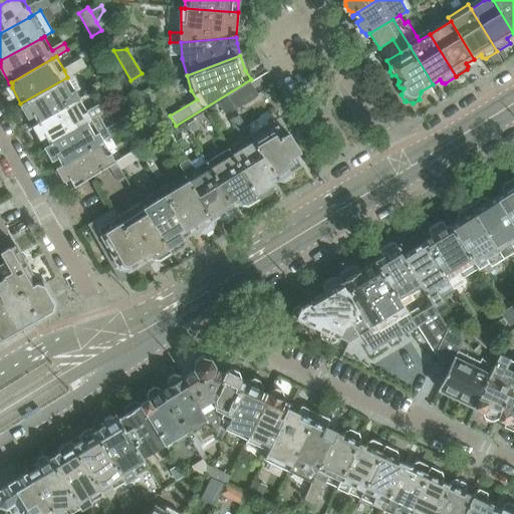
[(67,77),(20,103),(21,104),(23,103),(24,104),(23,108),(32,124),(75,99),(79,98),(75,91),(80,88),(72,74),(67,77)]
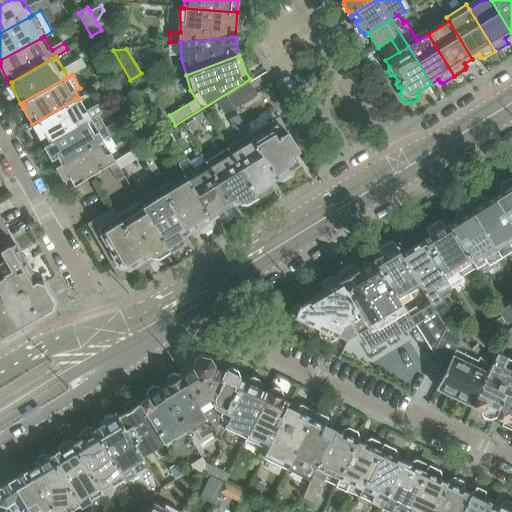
[(250,84),(226,98),(233,109),(235,111),(258,97),(250,84)]
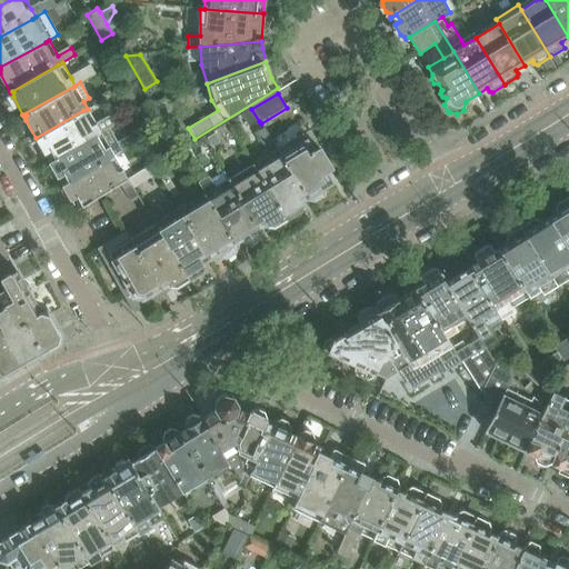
[(83,110),(36,138),(37,139),(38,138),(39,139),(39,143),(49,161),(101,132),(109,128),(116,125),(111,117),(97,126),(88,109),(83,110)]
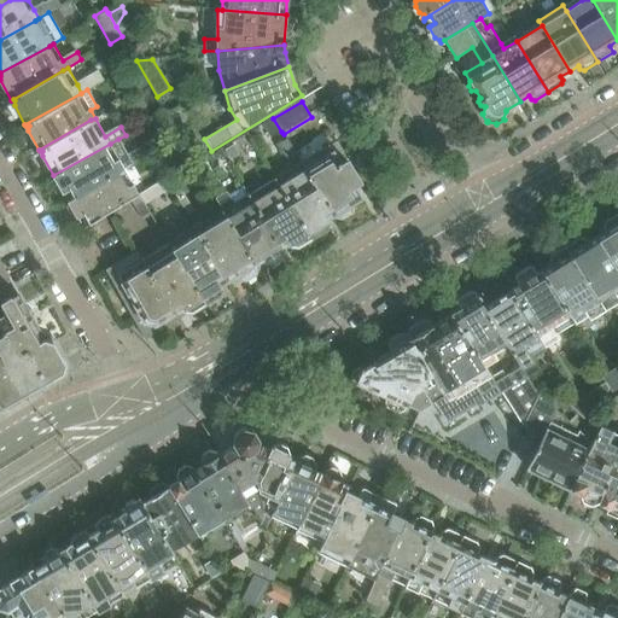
[(273,118),(263,126),(272,139),(281,132),(273,118)]
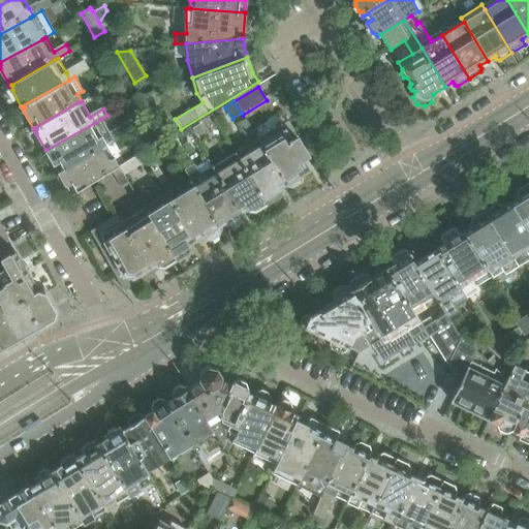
[(94,123),(45,150),(48,150),(49,151),(49,155),(58,172),(102,147),(105,145),(131,129),(127,123),(109,133),(101,119),(94,123)]
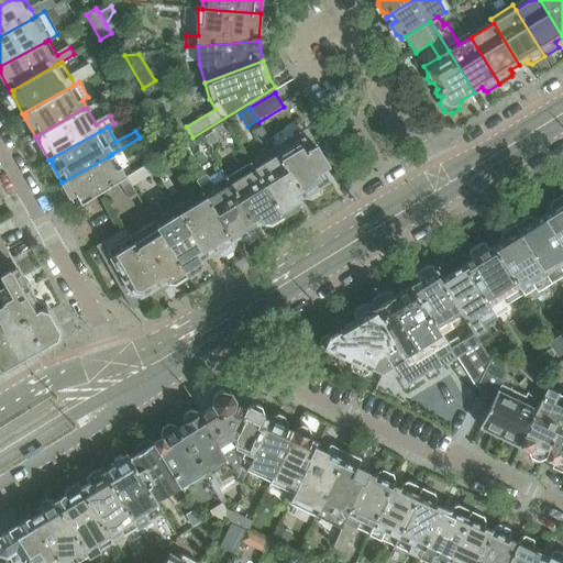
[(253,132),(263,147),(272,142),(262,127),(253,132)]
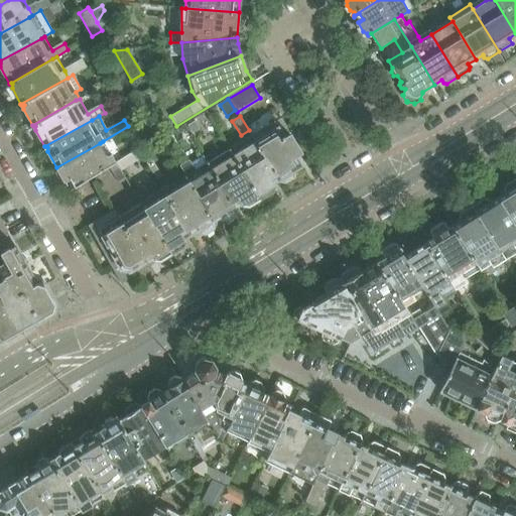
[(200,130),(195,121),(187,126),(192,134),(200,130)]
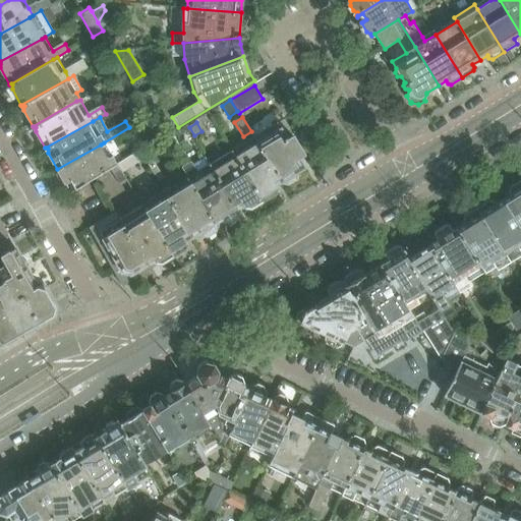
[(253,137),(281,182),(283,184),(288,184),(296,179),(298,175),(296,172),(304,167),(298,157),(303,154),(293,137),(288,140),(278,123),(253,137)]
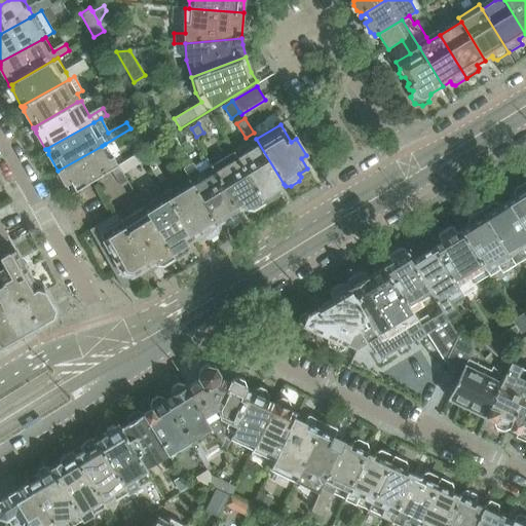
[(174,139),(167,143),(173,150),(179,146),(174,139)]
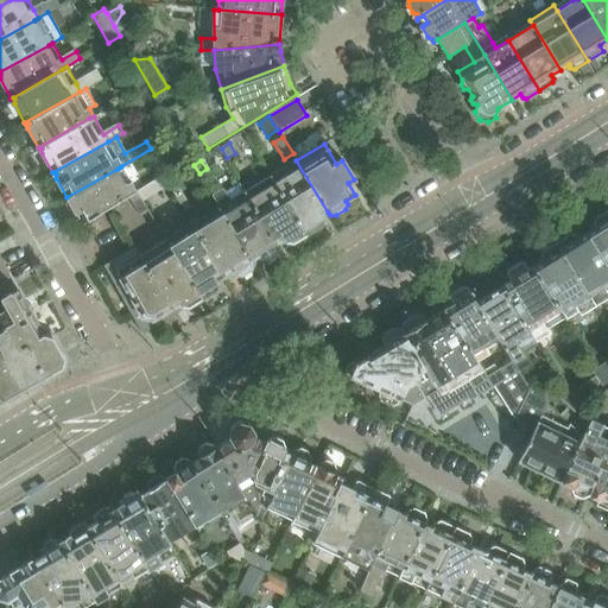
[(328,213),(296,160),(271,177),(306,234),(320,226),(322,220),(321,217),(328,213)]
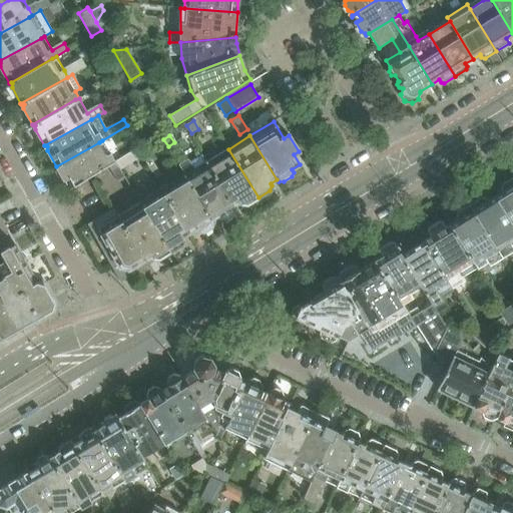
[(99,142),(56,166),(58,165),(59,167),(59,171),(69,190),(108,166),(115,162),(110,153),(102,140),(99,142)]
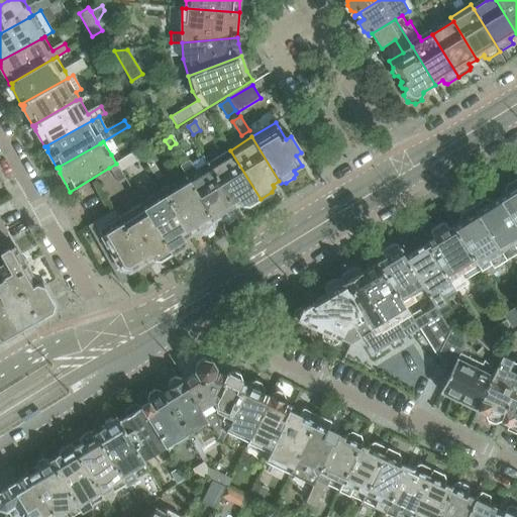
[(137,150),(116,164),(121,172),(142,158),(137,150)]
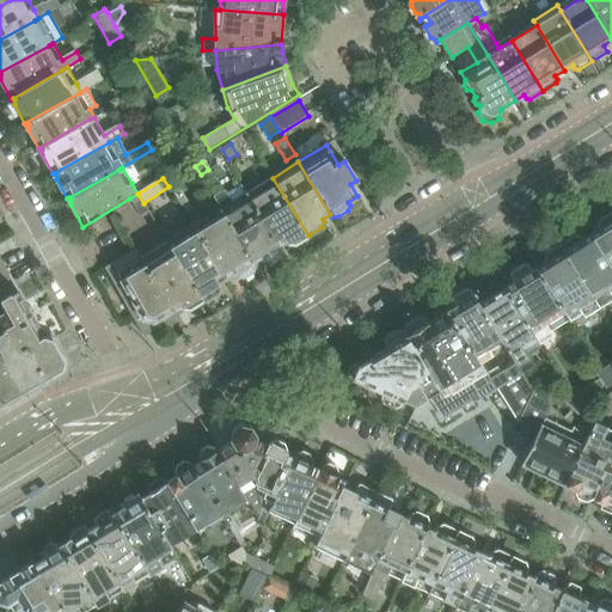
[(308,236),(273,178),(246,194),(279,245),(287,240),(288,243),(295,244),(308,236)]
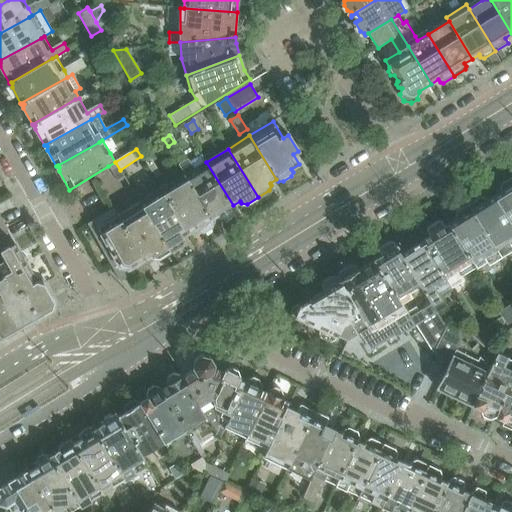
[(235,207),(233,205),(206,162),(202,154),(190,161),(188,158),(177,164),(184,176),(211,219),(218,215),(219,217),(225,217),(233,212),(235,207)]
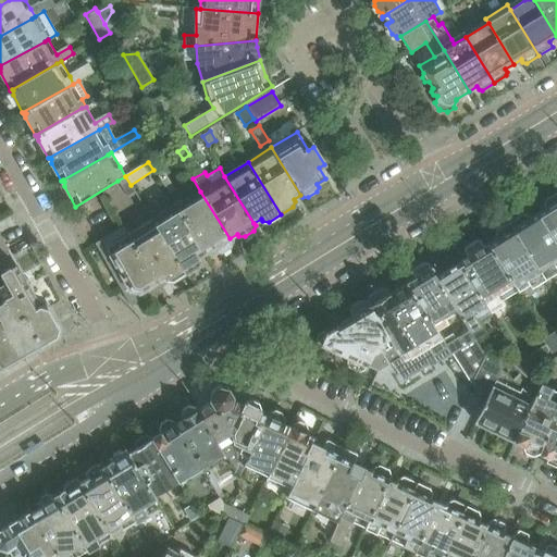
[(157,174),(169,194),(175,190),(163,170),(157,174)]
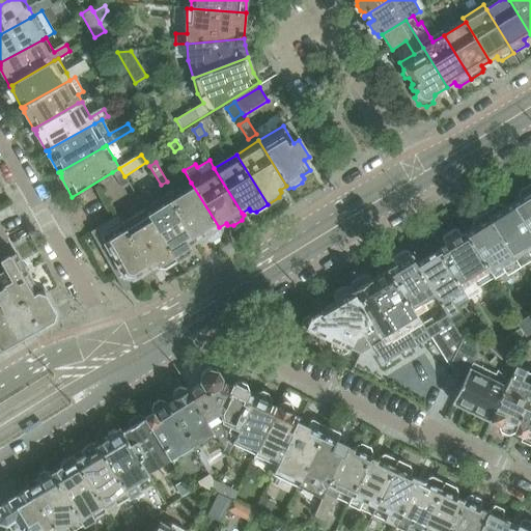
[(112,172),(121,188),(129,184),(124,176),(119,168),(112,172)]
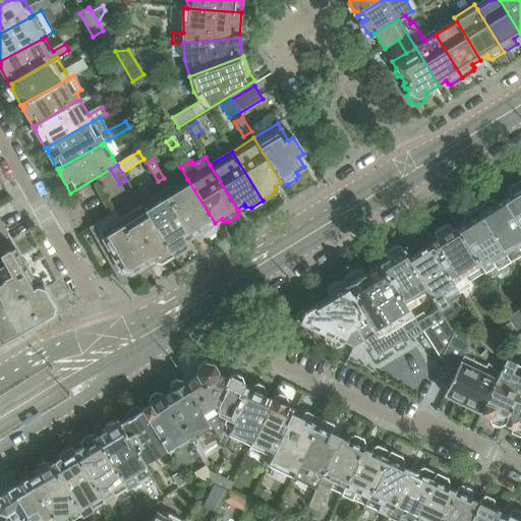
[(187,179),(165,193),(192,237),(199,232),(200,234),(207,235),(215,230),(215,223),(187,179)]
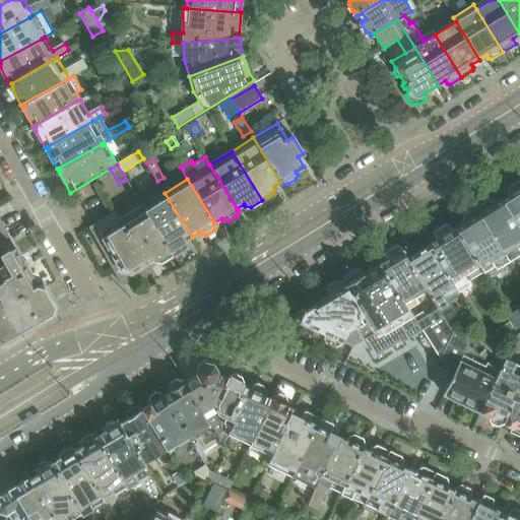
[(519,179),(509,187),(508,192),(509,195),(501,199),(519,231),(519,179)]
